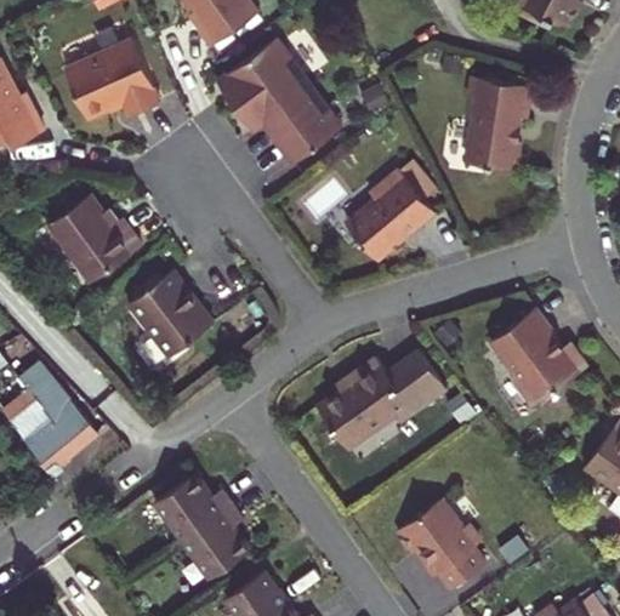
[(129,0),(91,0),(96,11),(129,0)]
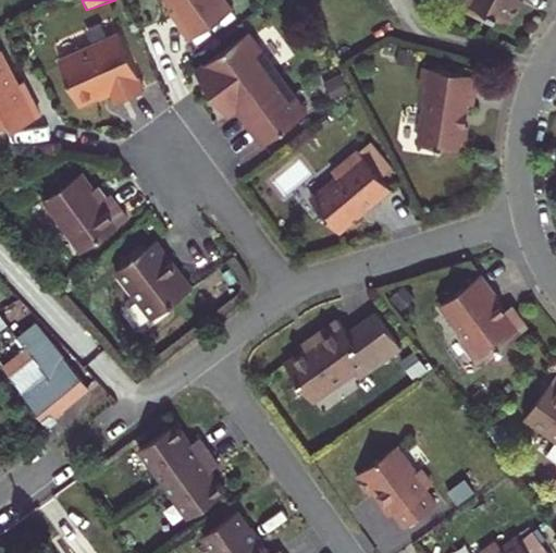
[(189,44),(231,13),(221,0),(164,0),(182,24),(177,27),(189,44)]
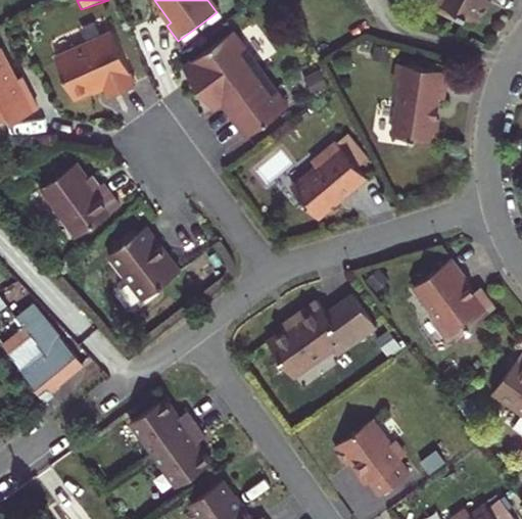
[(484,0),(439,0),(436,6),(442,9),(439,14),(458,24),(460,18),(466,21),(477,28),(489,5),(483,1),(484,0)]
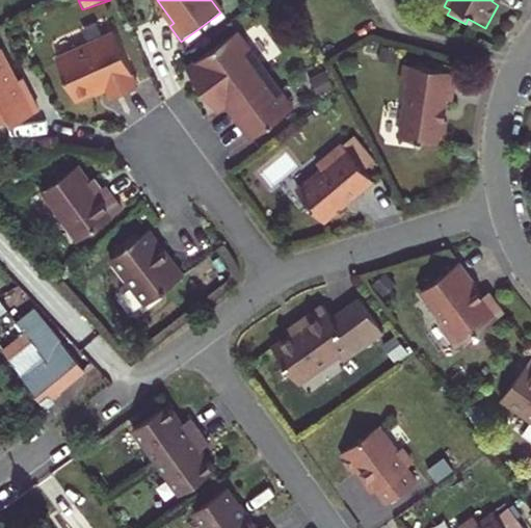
[(236,34),(185,72),(217,113),(226,107),(251,142),(293,111),(236,34)]
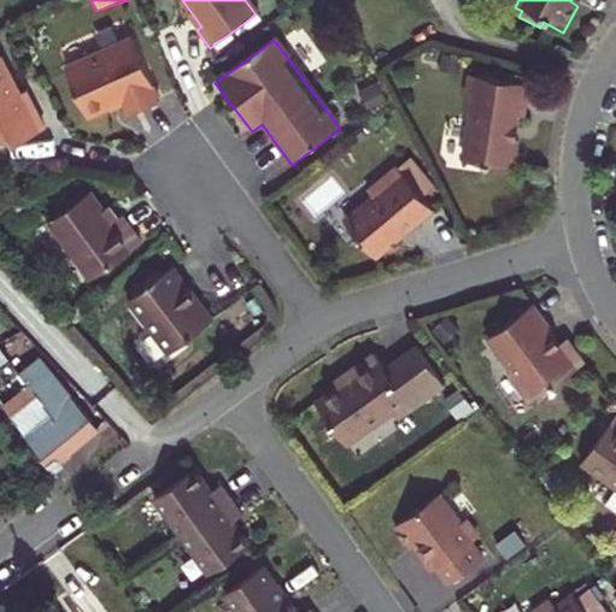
[(160,103),(133,42),(65,72),(87,121),(123,105),(128,117),(160,103)]
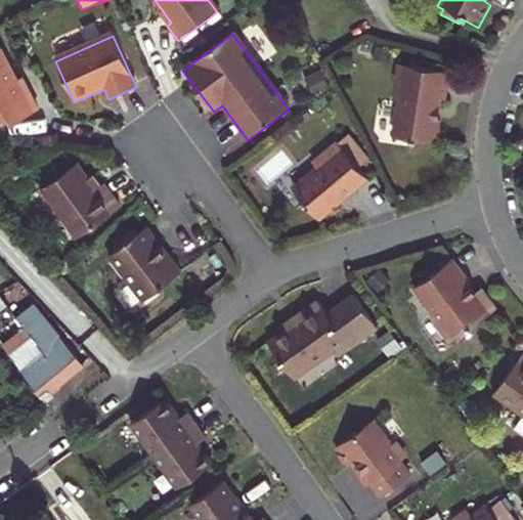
[(12,126),(38,113),(22,81),(12,85),(7,74),(11,73),(0,51),(0,123),(8,119),(12,126)]
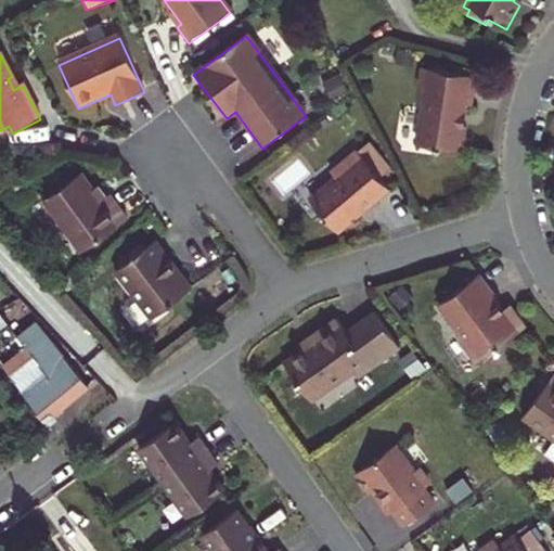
[(455,126),(462,106),(465,107),(474,78),(422,63),(415,82),(423,85),(408,138),(451,150),(458,126),(455,126)]
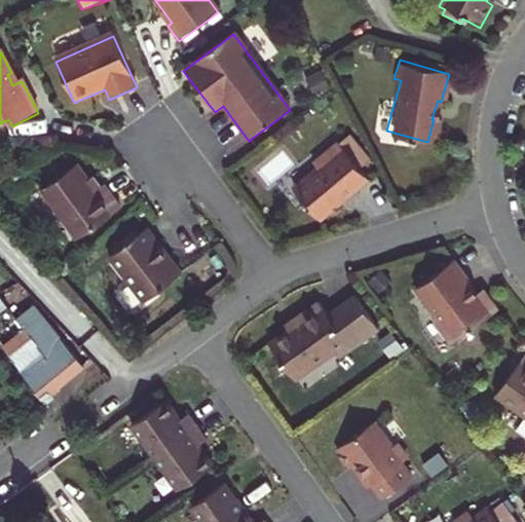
[(368,181),(338,145),(313,165),(319,172),(293,192),(317,222),(328,215),(332,219),(342,211),(338,206),(368,181)]
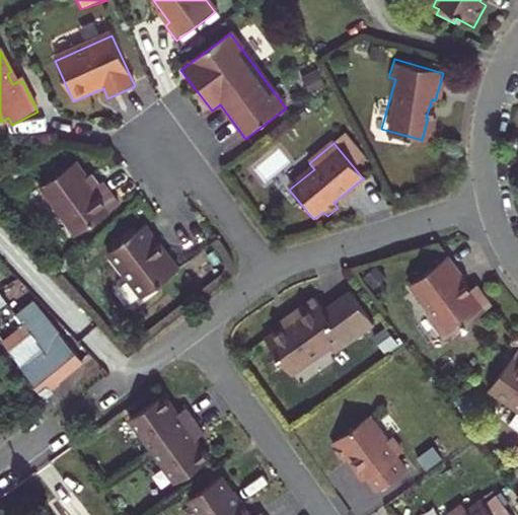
[(75,164),(41,190),(76,238),(119,207),(101,185),(94,190),(75,164)]
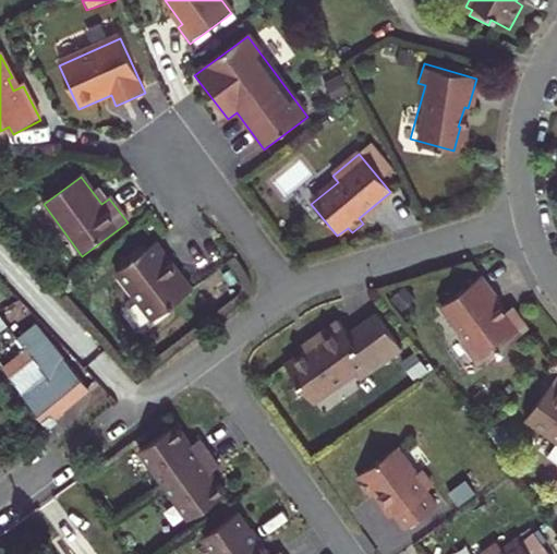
[(157,243),(118,274),(153,321),(192,290),(157,243)]
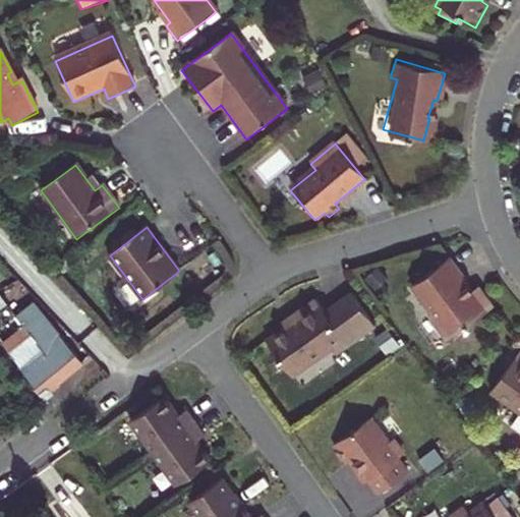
[(427,317),(448,343),(494,308),(479,288),(473,292),(466,283),(468,282),(451,259),(412,287),(431,313),(427,317)]
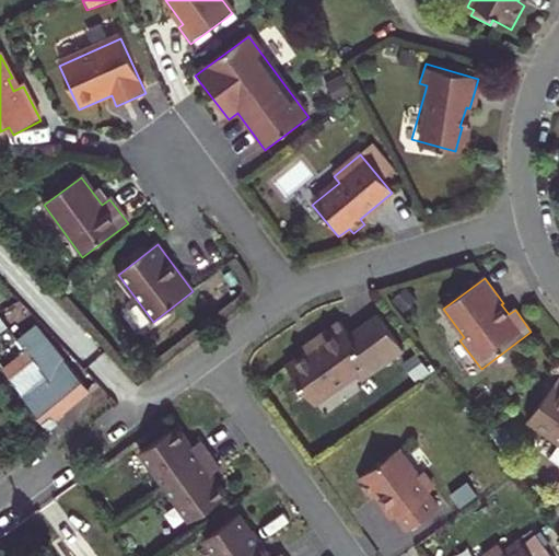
[(8,329),(15,339),(28,328),(14,310),(0,321),(8,329)]
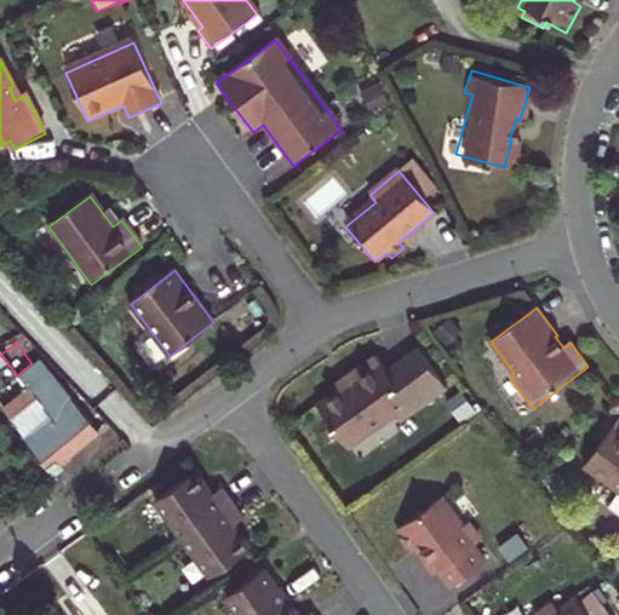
[(350,384),(319,407),(350,450),(397,417),(402,423),(447,390),(419,351),(388,374),(377,357),(347,379),(350,384)]
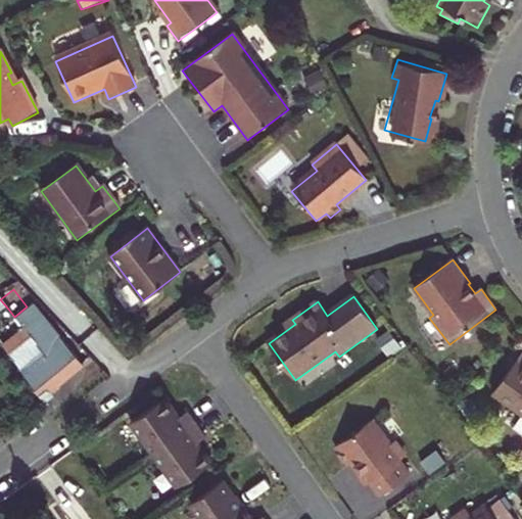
[(31,307),(16,319),(31,337),(45,356),(65,381),(81,368),(31,307)]
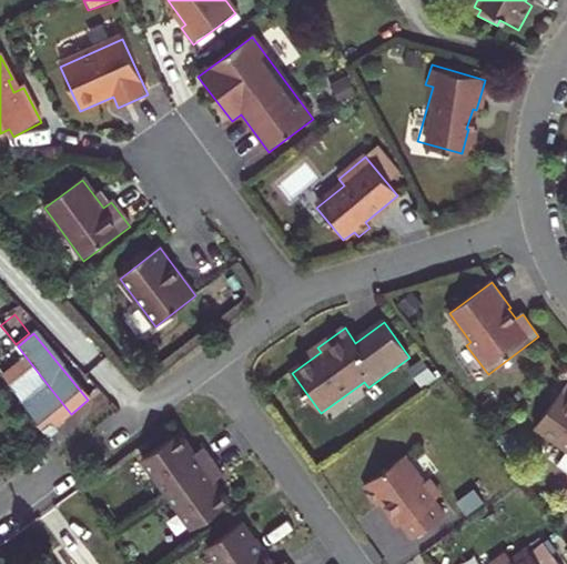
[(33,366),(21,376),(34,394),(22,404),(47,440),(58,431),(54,427),(60,423),(71,414),(49,386),(33,366)]
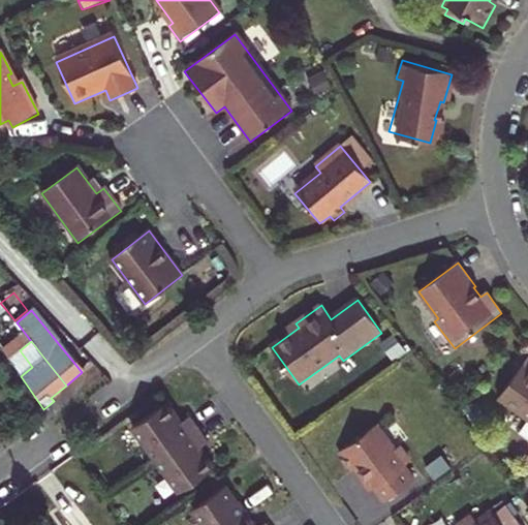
[(527,359),(524,357),(497,400),(527,419),(527,359)]
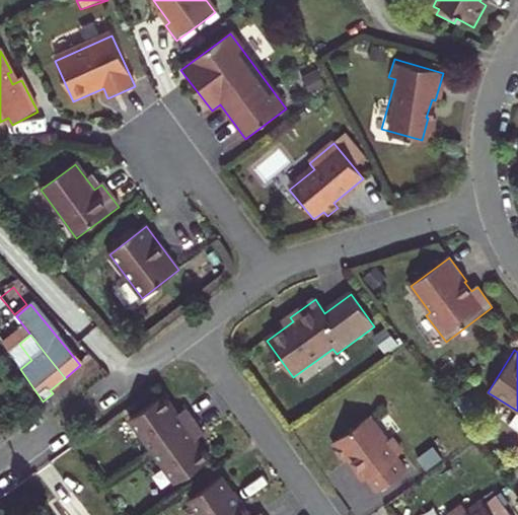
[(153,453),(196,423),(187,411),(177,417),(163,396),(130,421),(153,453)]
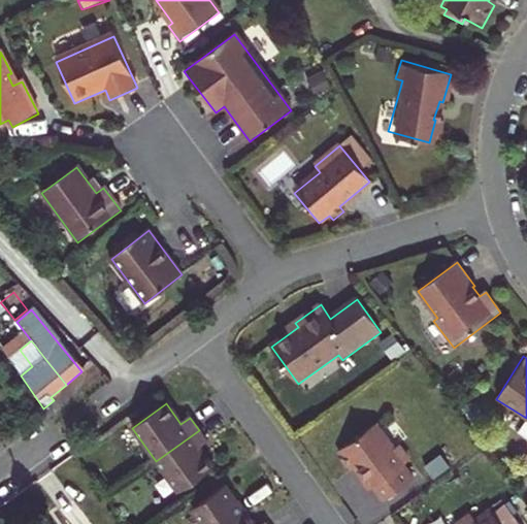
[(0,445),(8,439),(0,427),(0,445)]
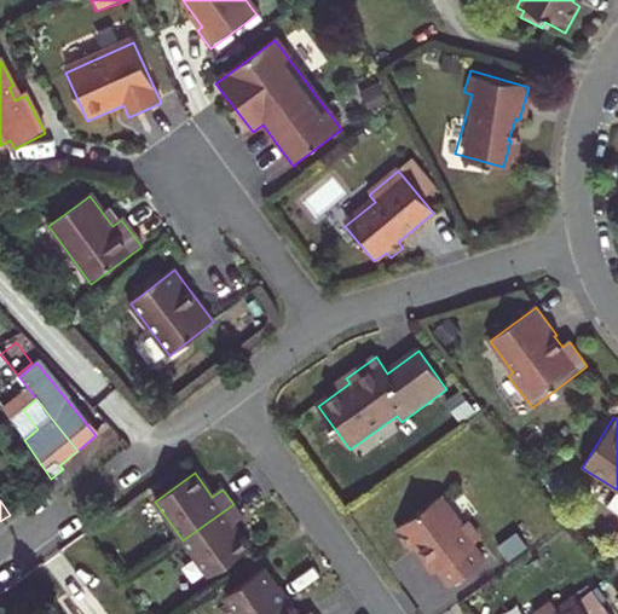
[(451,591),(486,565),(474,548),(480,544),(467,526),(461,531),(439,502),(397,532),(413,555),(420,549),(428,560),(425,562),(435,577),(439,574),(451,591)]
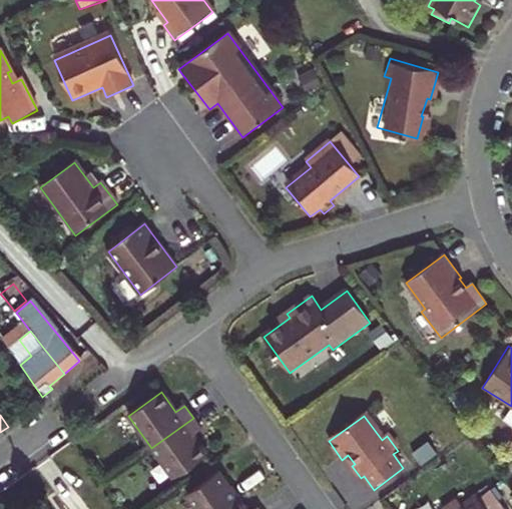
[(202,430),(193,418),(151,448),(174,480),(207,456),(193,436),(202,430)]
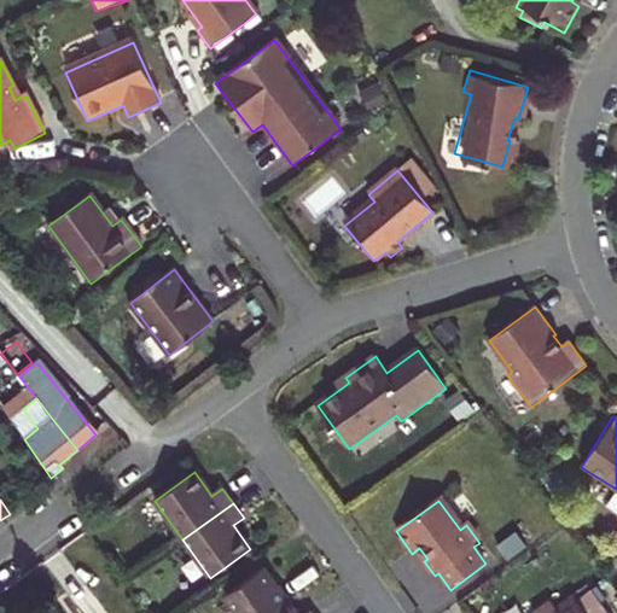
[(274,612),(286,603),(290,602),(279,587),(277,589),(263,571),(223,600),(232,612),(274,612)]
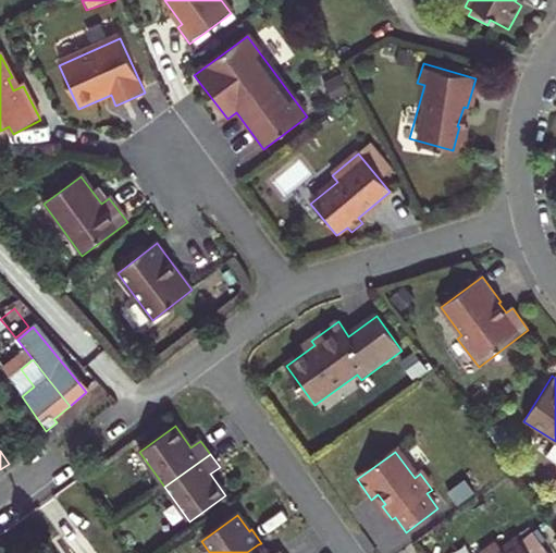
[(527,552),(517,540),(503,551),(498,545),(489,552),(527,552)]
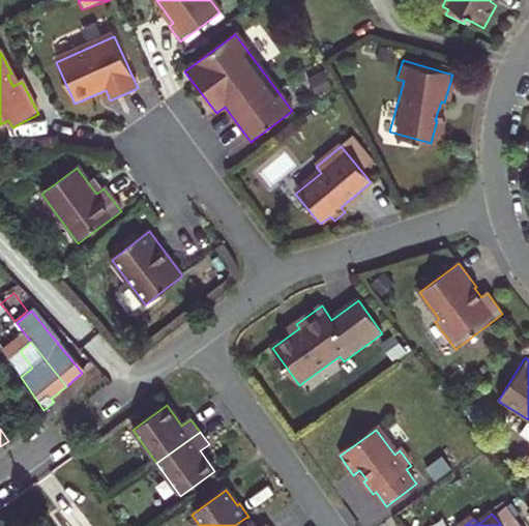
All buildings are outlined.
